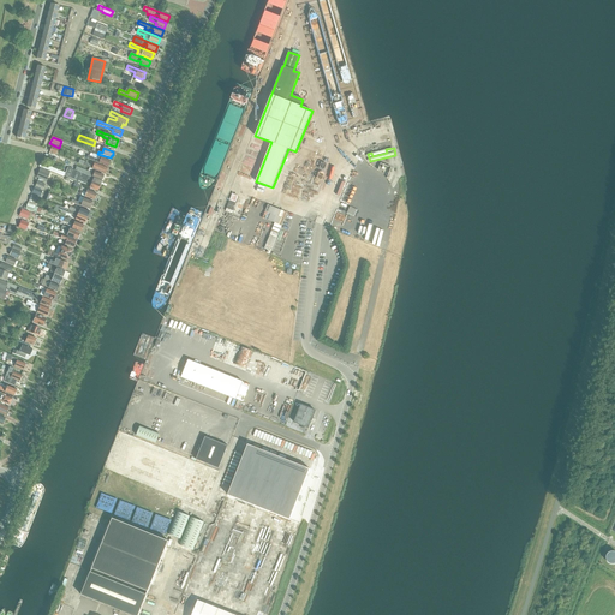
[(87,159),(90,160),(108,167),(111,161),(101,156),(100,160),(88,155),(87,159)]
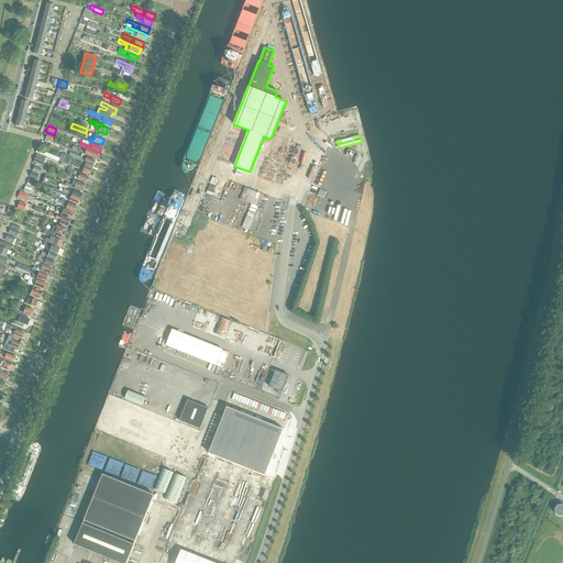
[(80,150),(80,148),(78,147),(73,146),(72,150),(96,159),(98,154),(87,148),(86,152),(80,150)]
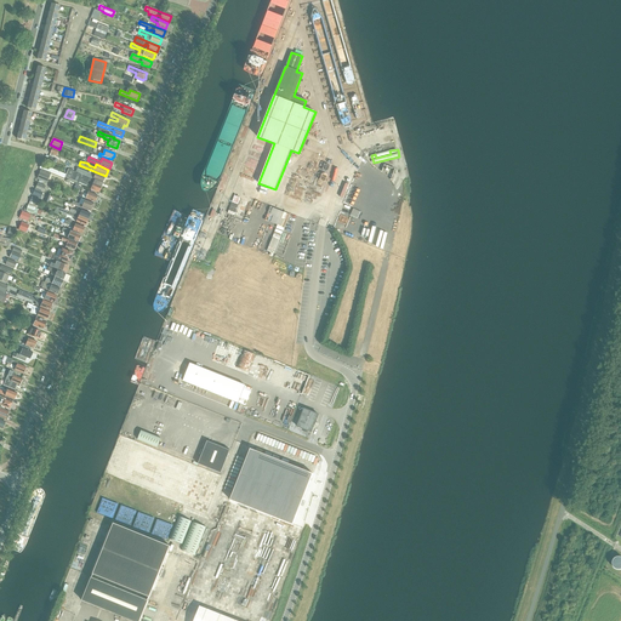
[(102,182),(75,172),(68,169),(64,177),(86,186),(86,184),(92,187),(91,189),(100,193),(103,183),(102,183),(102,182)]
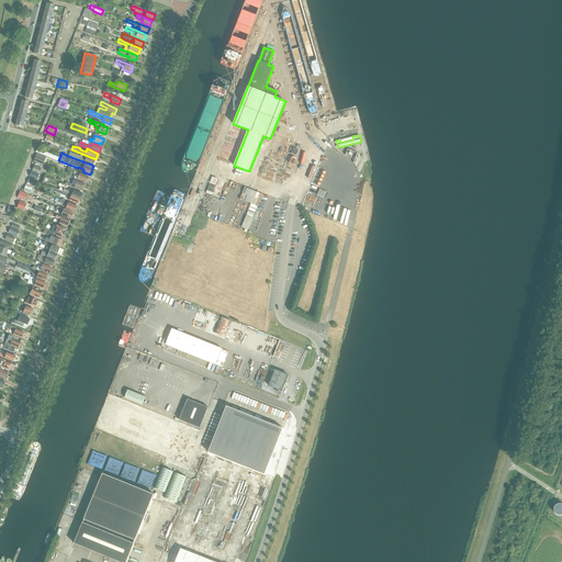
[(70,153),(68,156),(92,165),(93,164),(94,164),(94,161),(94,160),(94,159),(87,156),(86,159),(70,153)]
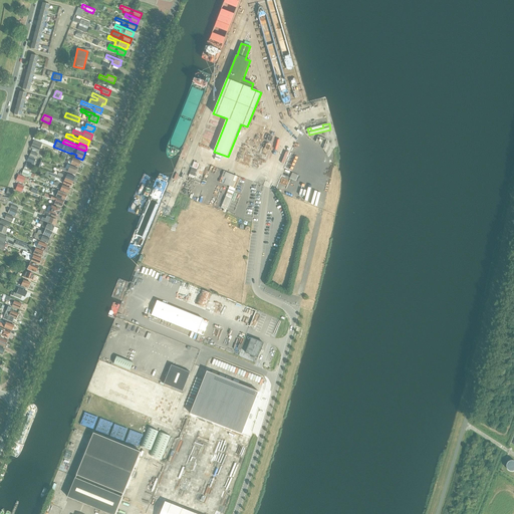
[(31,148),(39,152),(41,146),(33,143),(31,148)]
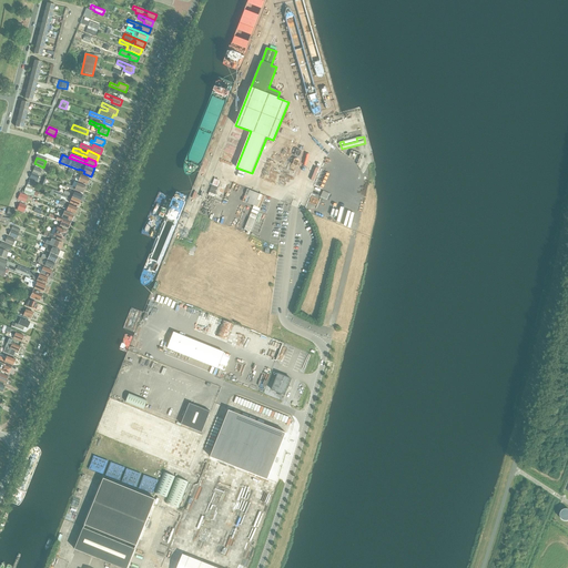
[(75,181),(78,182),(87,185),(90,179),(75,173),(74,175),(77,176),(75,181)]
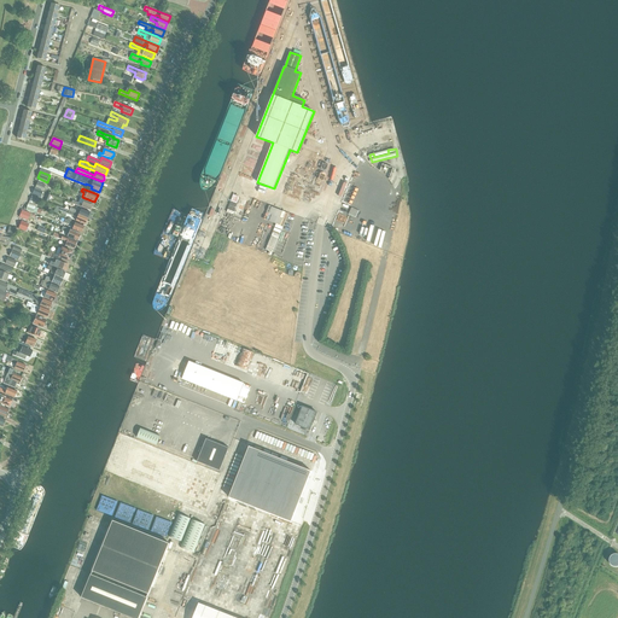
[(229,208),(235,210),(242,196),(234,193),(229,208)]
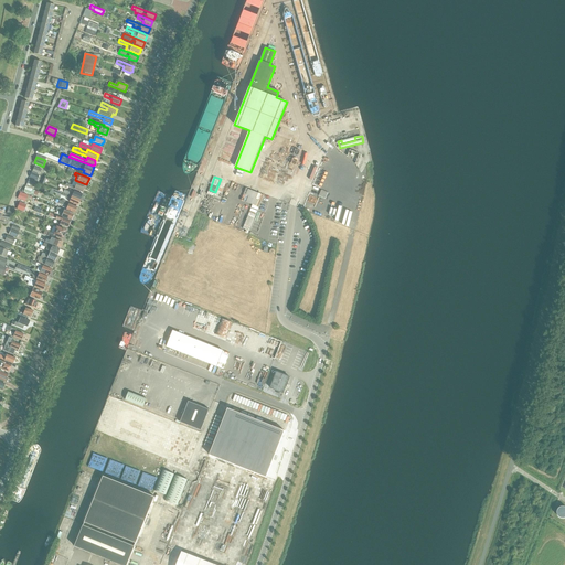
[(29,180),(28,183),(27,187),(33,190),(36,182),(29,180)]
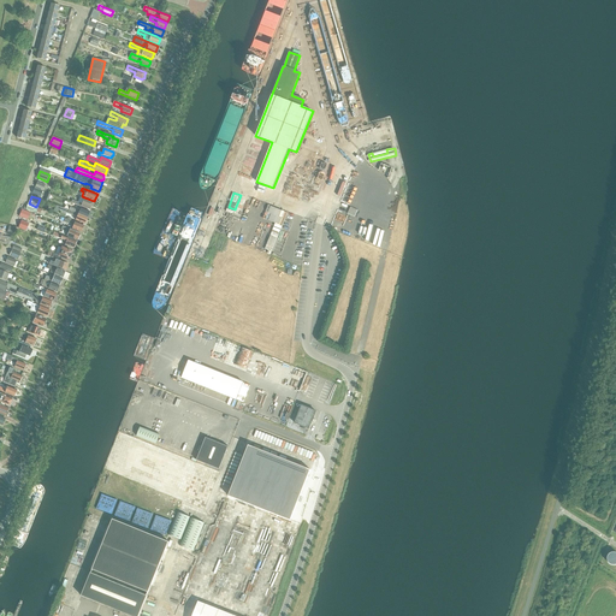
[(72,203),(81,207),(81,206),(89,209),(90,206),(92,207),(94,203),(93,202),(84,199),(81,197),(78,202),(73,200),(72,203)]
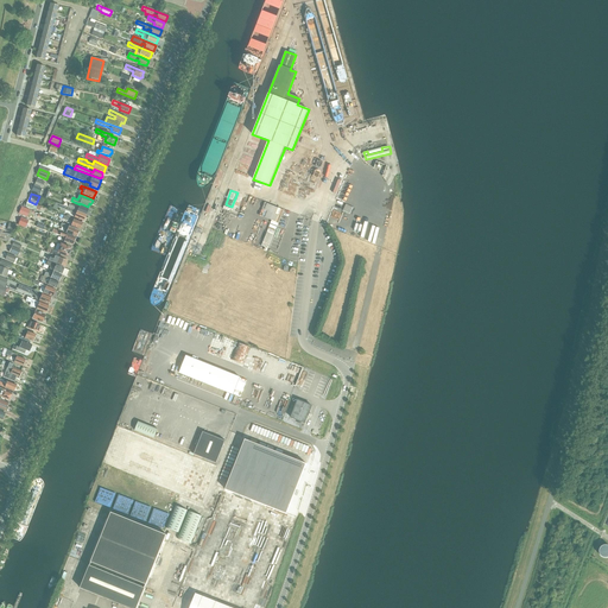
[(69,204),(68,208),(87,215),(89,209),(80,206),(78,208),(69,204)]
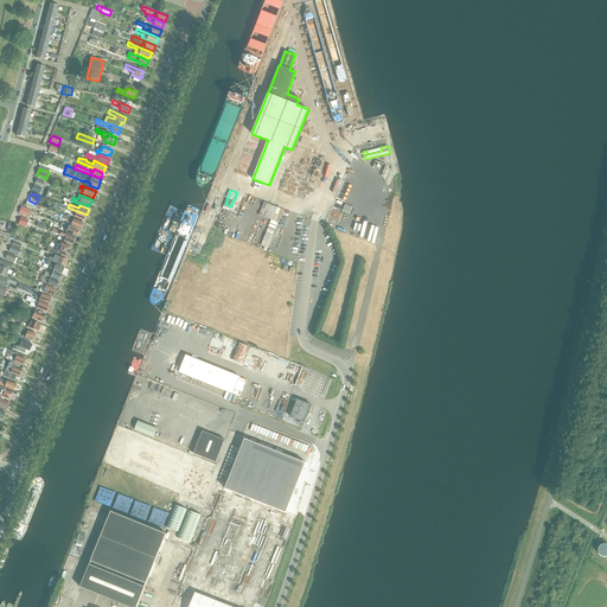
[(345,204),(343,211),(350,213),(352,208),(345,204)]
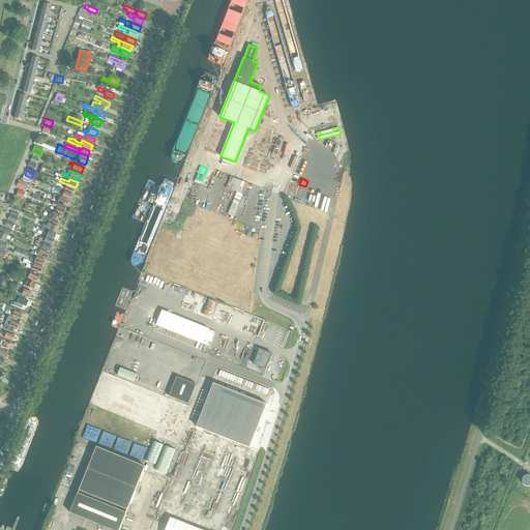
[(24,189),(26,183),(19,180),(17,186),(24,189)]
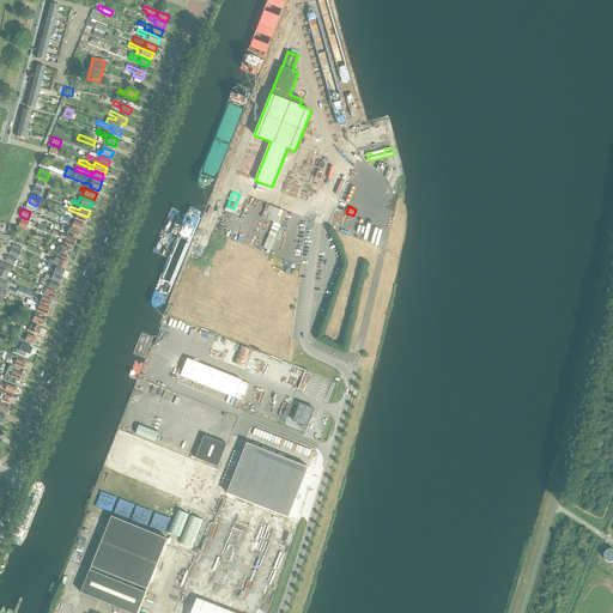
[(87,217),(68,210),(67,212),(77,216),(76,219),(84,223),(87,217)]
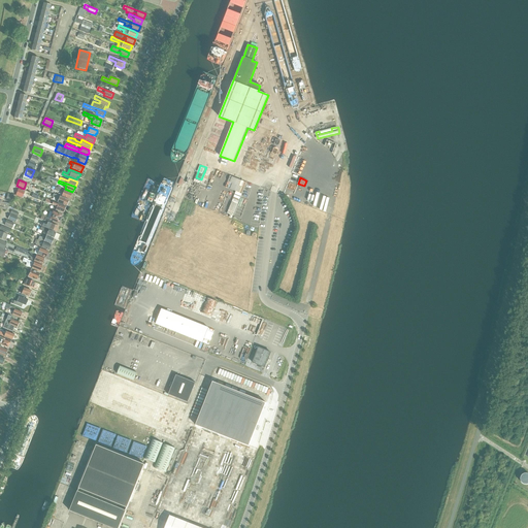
[(221,185),(183,281),(231,299),(268,203),(221,185)]
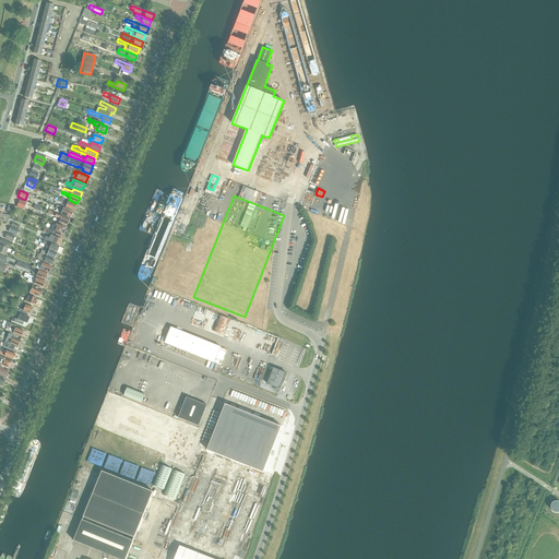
[(64,201),(61,199),(59,199),(58,202),(67,205),(66,207),(73,211),(76,205),(64,201)]
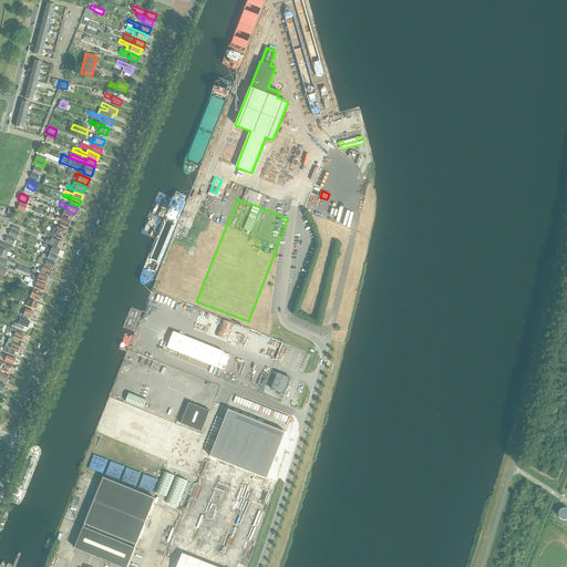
[(72,220),(73,217),(73,216),(73,215),(58,208),(57,212),(61,214),(61,212),(63,213),(62,217),(71,222),(71,220),(72,220)]
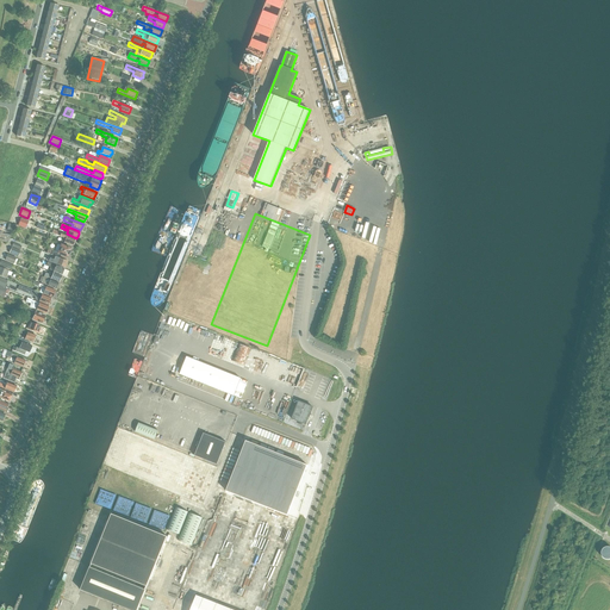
[(74,242),(76,240),(54,230),(53,234),(66,238),(64,242),(73,246),(74,244),(74,246),(75,243),(74,242)]
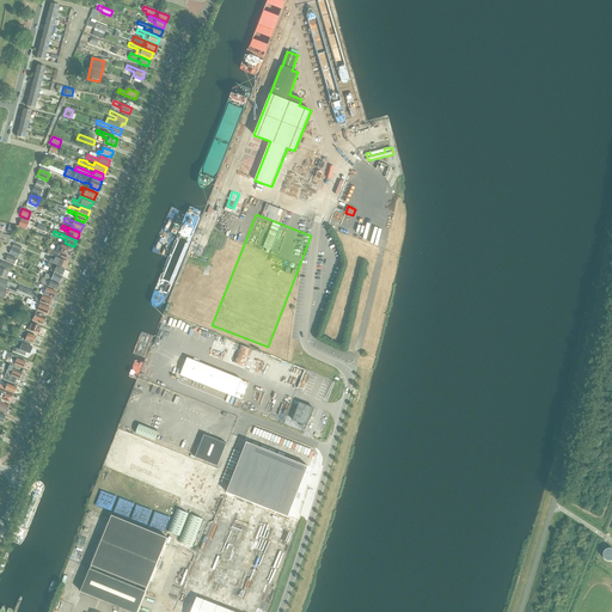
[(47,254),(55,257),(63,261),(65,257),(67,258),(68,255),(69,255),(71,255),(72,254),(72,252),(72,251),(71,251),(71,250),(61,246),(57,245),(55,251),(49,249),(47,254)]
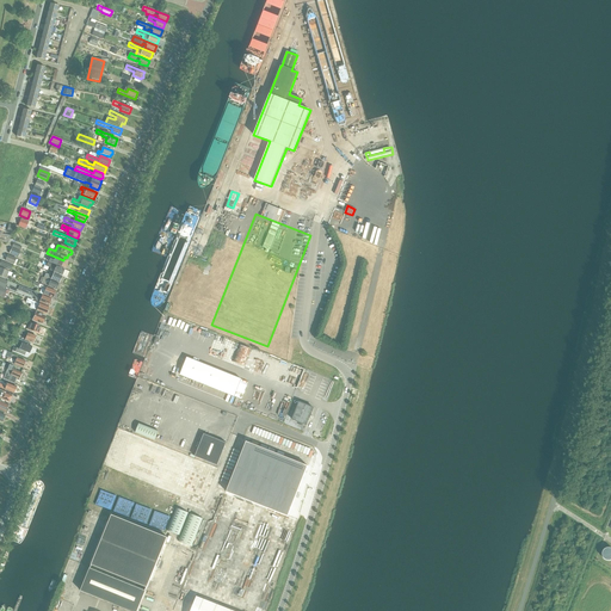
[(63,260),(55,257),(54,260),(50,259),(49,263),(53,264),(65,269),(68,263),(63,260)]
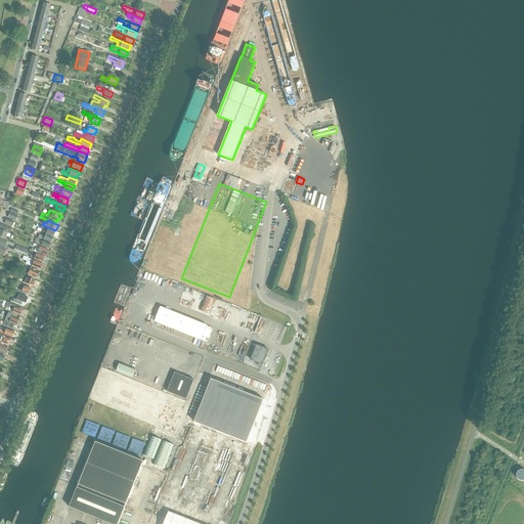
[(42,231),(45,233),(53,236),(55,231),(41,225),(40,228),(43,229),(42,231)]
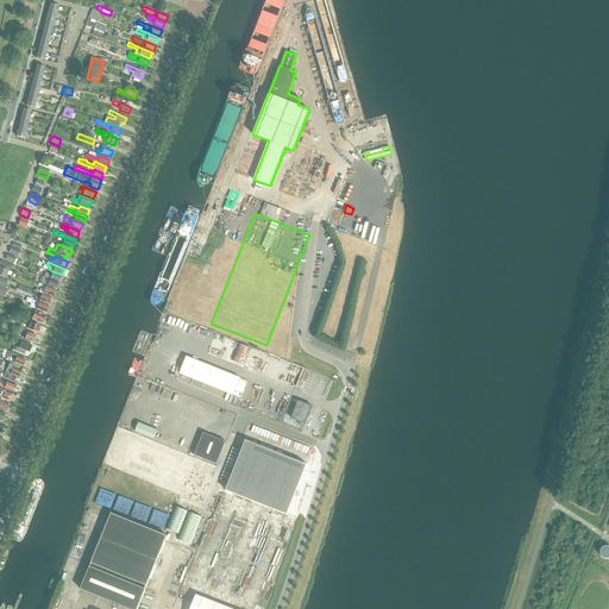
[(45,272),(44,277),(48,278),(48,277),(60,282),(62,276),(50,271),(49,274),(45,272)]
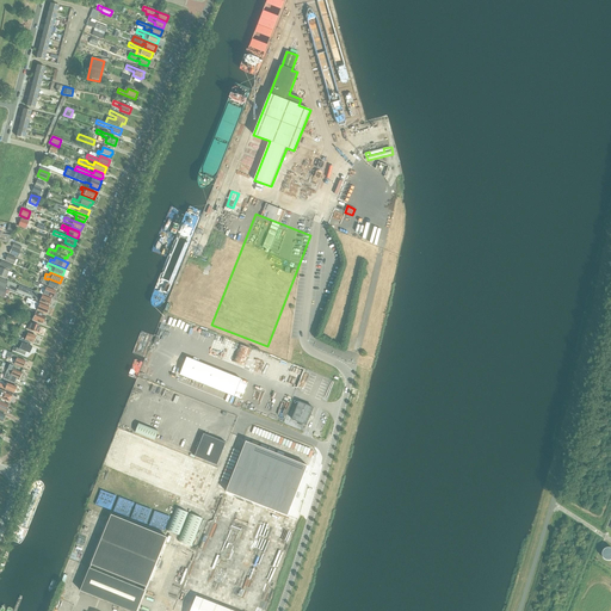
[(48,279),(44,278),(43,277),(41,283),(56,290),(59,284),(48,279)]
